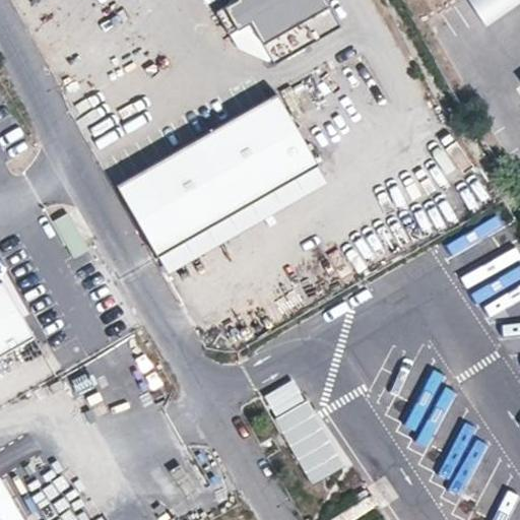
[(339,25),(324,0),(228,0),(213,8),(228,33),(249,20),(273,63),(339,25)]
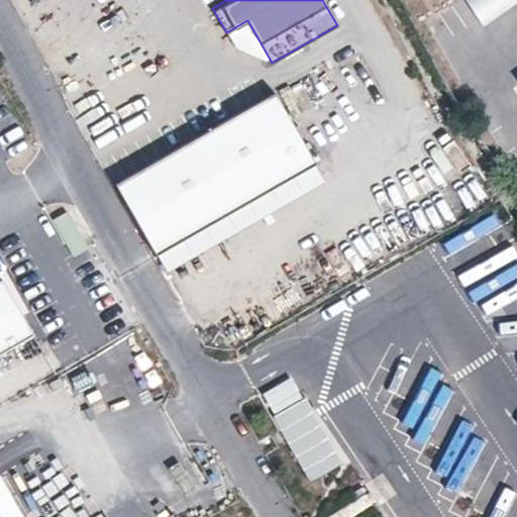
[(516,0),(466,0),(486,26),(516,4),(516,0)]
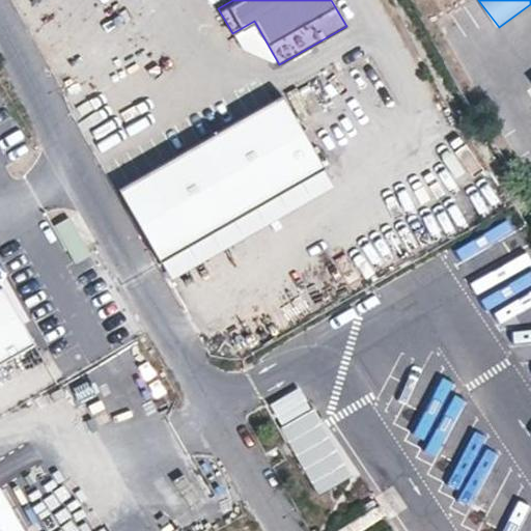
[(324,166),(282,93),(271,100),(119,186),(160,257),(324,166)]
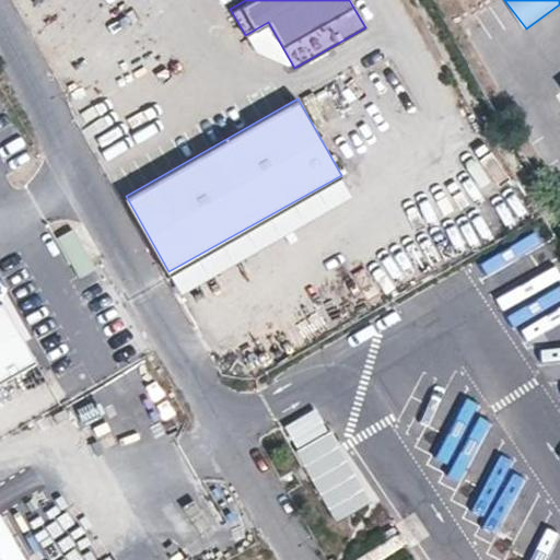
[(179,291),(352,194),(341,175),(168,271),(179,291)]
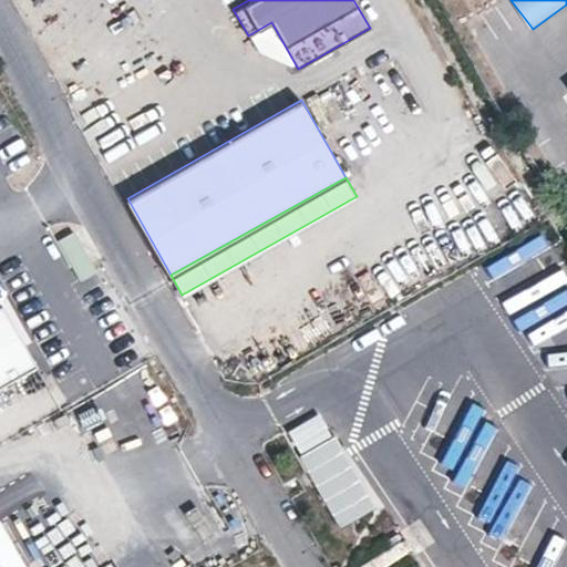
[(0,318),(0,387),(30,370),(0,318)]
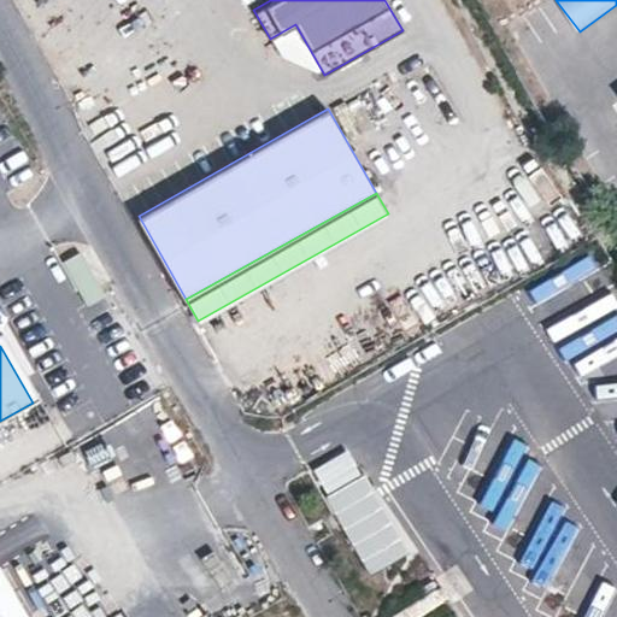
[(362,476),(322,499),(369,579),(409,554),(362,476)]
